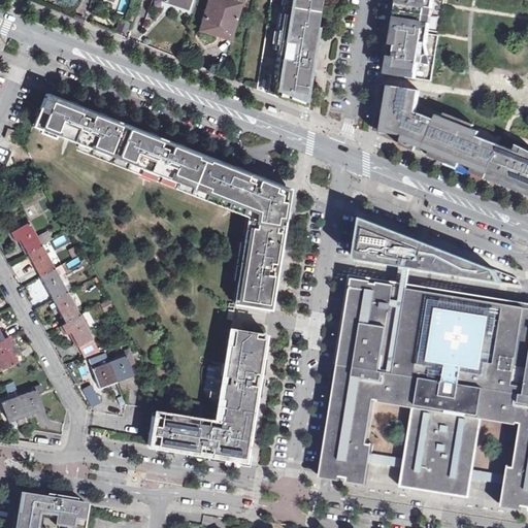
[(213,27),(231,32),(239,3),(227,0),(208,0),(199,31),(211,34),(213,27)]
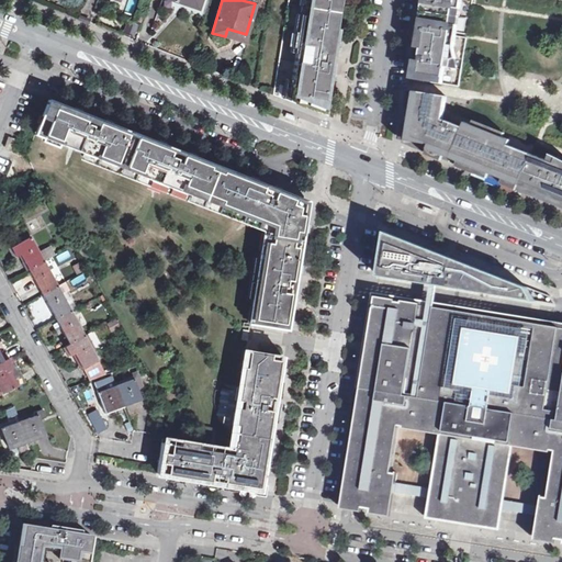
[(288,0),(288,6),(341,14),(344,0),(288,0)]
